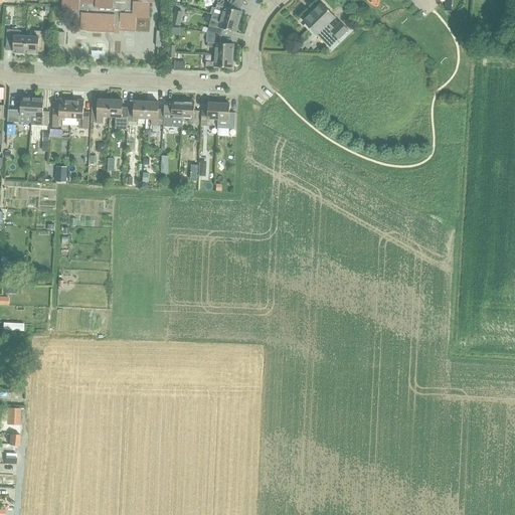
[(62,0),(62,9),(68,9),(81,23),(80,29),(114,31),(115,28),(136,30),(136,17),(149,18),(149,0),(62,0)]
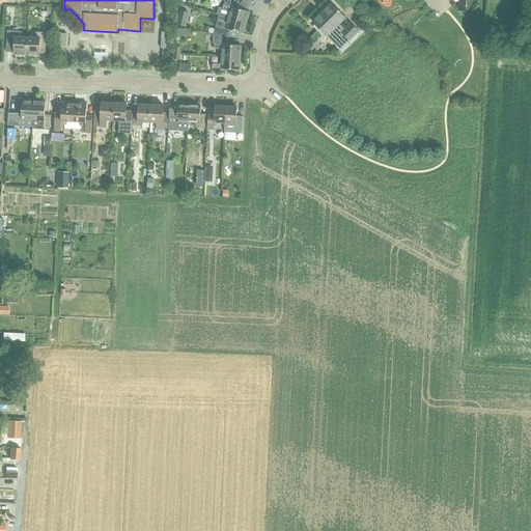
[(239,0),(225,0),(225,1),(222,9),(220,8),(218,15),(247,22),(250,11),(234,7),(239,0)]
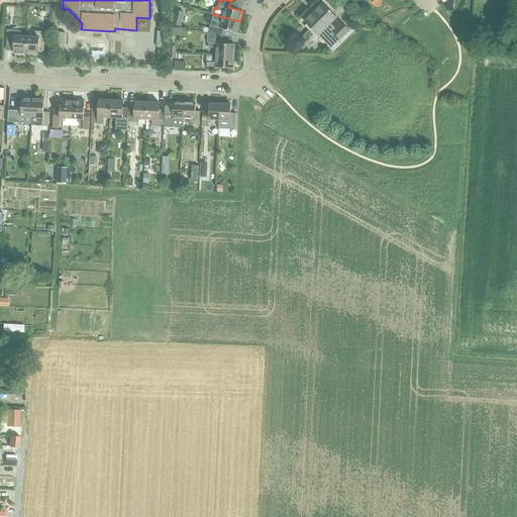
[(334,28),(330,24),(337,17),(323,3),(304,21),(318,35),(319,34),(329,44),(337,36),(340,39),(349,30),(341,22),(334,28)]
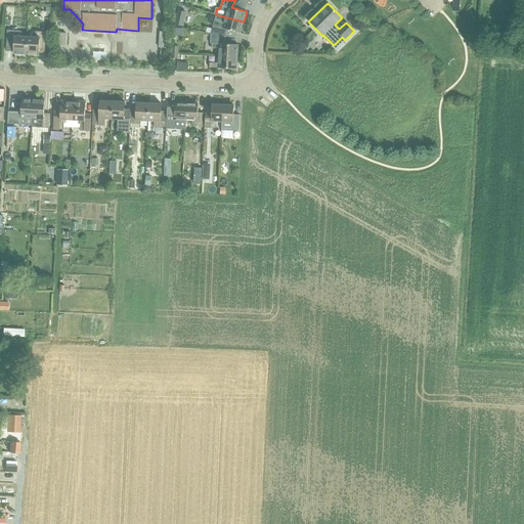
[(241,33),(244,22),(215,14),(214,20),(211,34),(225,36),(227,29),(241,33)]
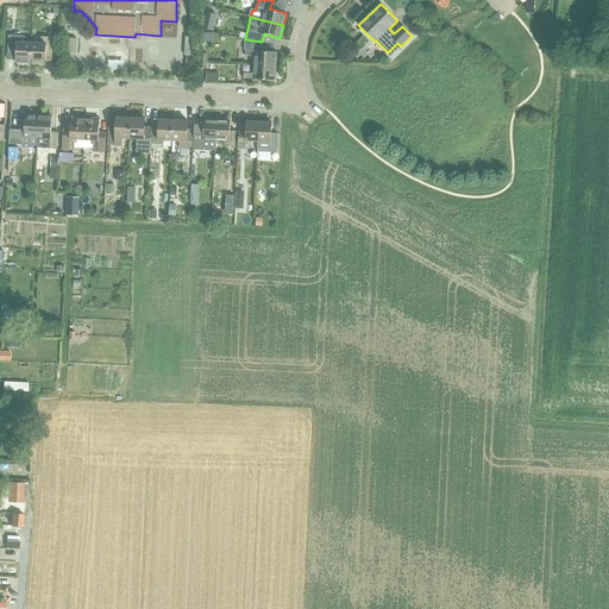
[(17,62),(31,63),(31,43),(23,42),(23,36),(8,35),(7,54),(17,54),(17,62)]
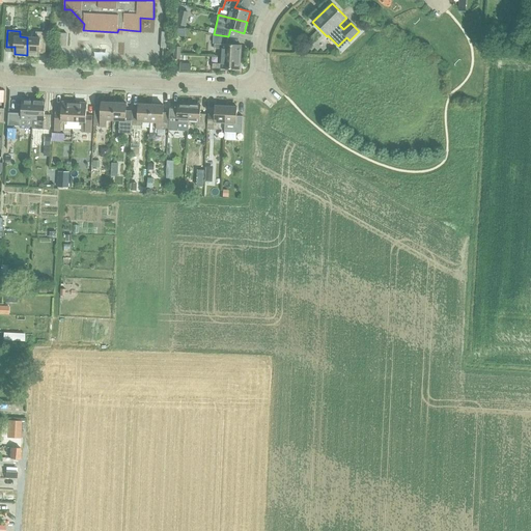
[(27,37),(27,55),(39,56),(39,49),(46,49),(47,32),(35,31),(35,37),(27,37)]
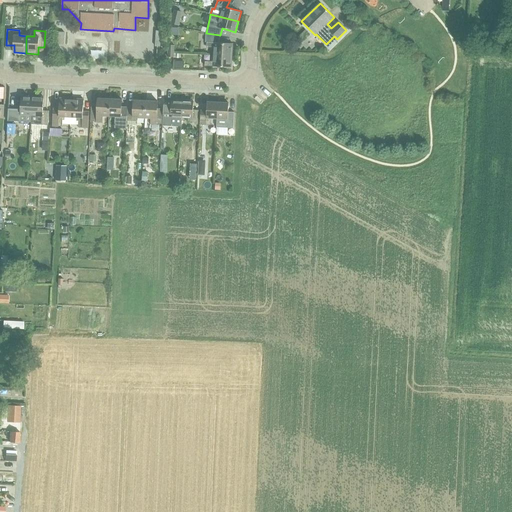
[(56,44),(64,44),(64,32),(56,32),(56,44)]
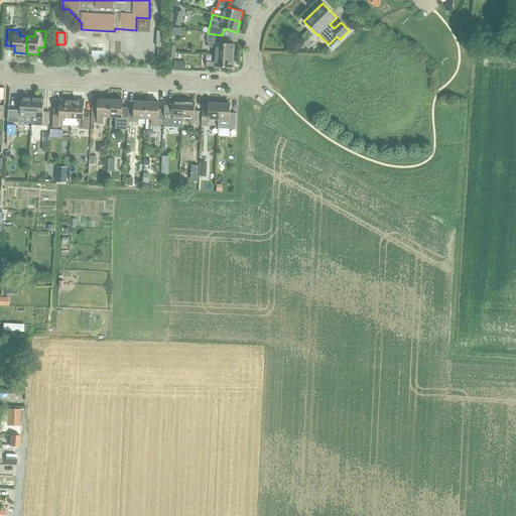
[(215,47),(215,54),(234,55),(235,43),(221,43),(222,35),(208,33),(207,42),(209,42),(209,47),(215,47)]
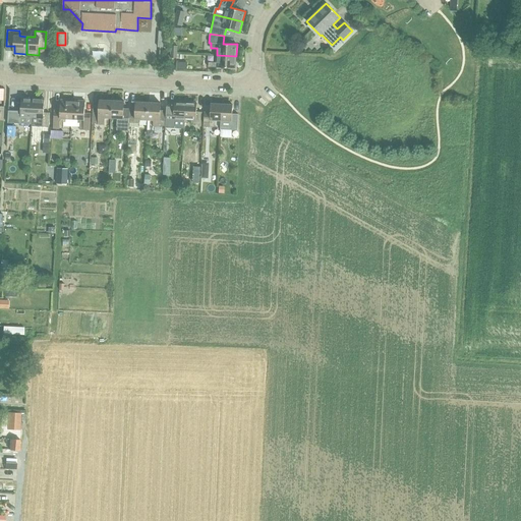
[(236,56),(217,55),(217,63),(209,62),(209,67),(235,68),(236,56)]
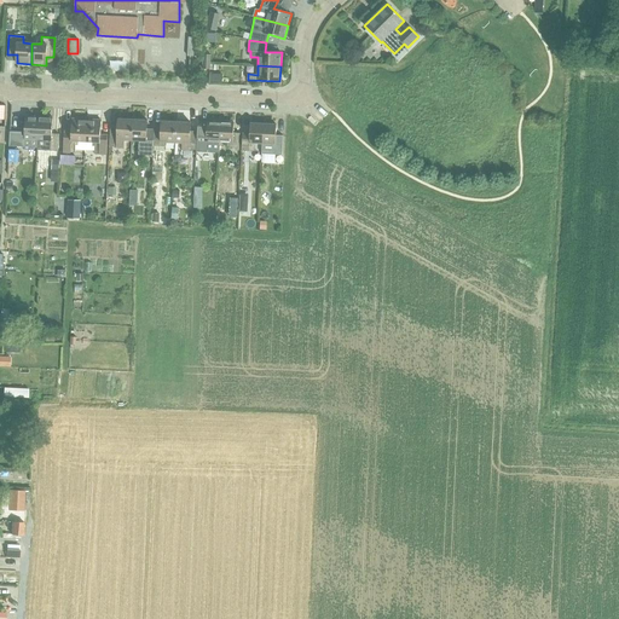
[(9,146),(38,148),(38,140),(39,116),(25,116),(24,132),(10,132),(9,146)]
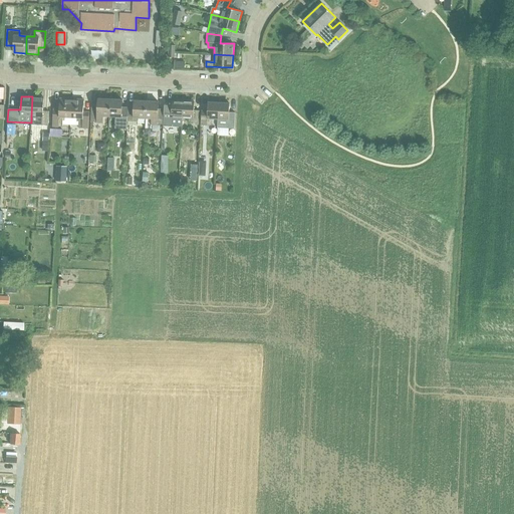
[(31,116),(31,122),(31,124),(48,125),(49,111),(43,110),(44,97),(32,96),(31,116)]
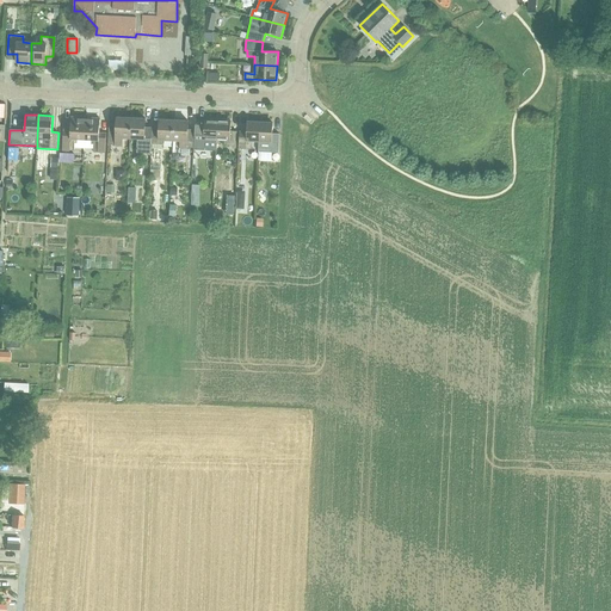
[(78,140),(85,140),(86,118),(72,117),(71,131),(63,131),(62,150),(74,150),(75,143),(78,143),(78,140)]
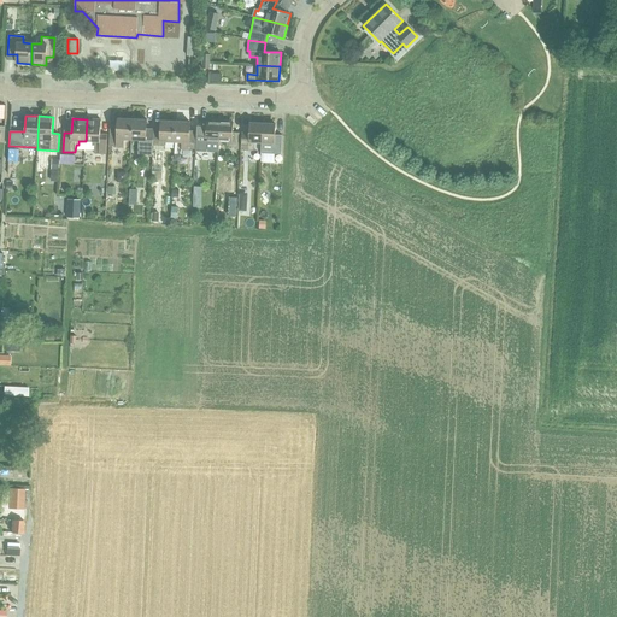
[(124,140),(131,140),(133,119),(118,118),(117,127),(110,127),(109,146),(116,147),(123,147),(124,140)]
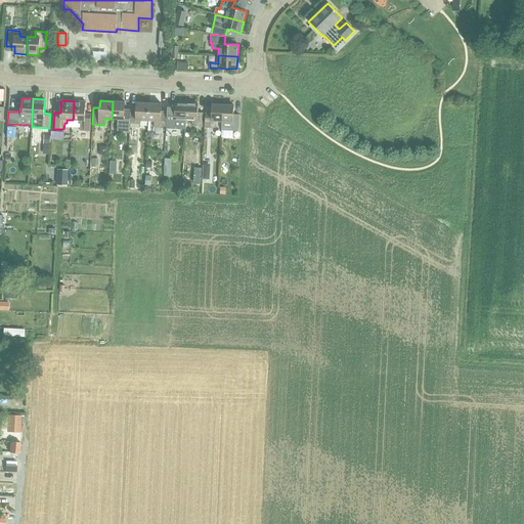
[(74,101),(73,120),(79,120),(78,127),(80,128),(80,130),(90,131),(91,115),(85,114),(86,101),(74,101)]
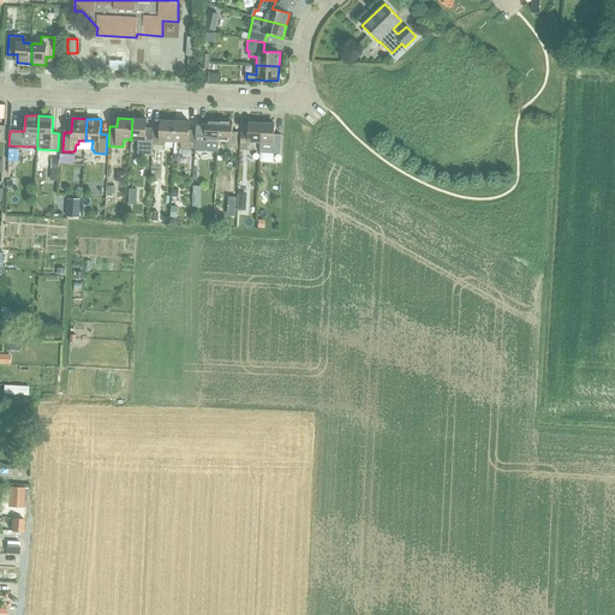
[(132,119),(131,139),(138,139),(137,154),(151,155),(153,145),(153,129),(145,127),(147,119),(132,119)]
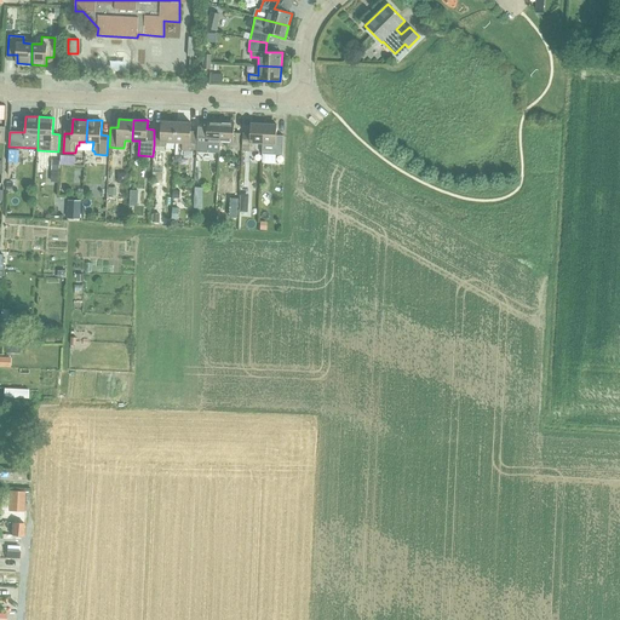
[(154,130),(154,147),(155,147),(155,150),(165,151),(165,147),(166,147),(166,142),(176,143),(177,122),(162,121),(161,130),(154,130)]
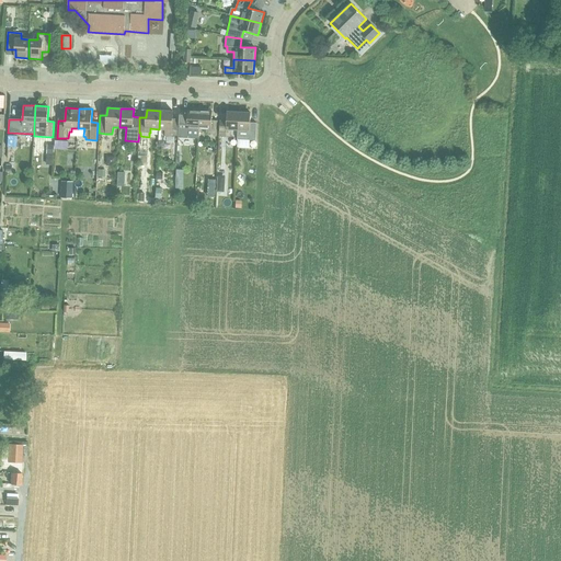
[(180,111),(179,119),(178,136),(187,136),(192,134),(195,136),(198,136),(198,129),(199,110),(187,110),(187,112),(180,111)]
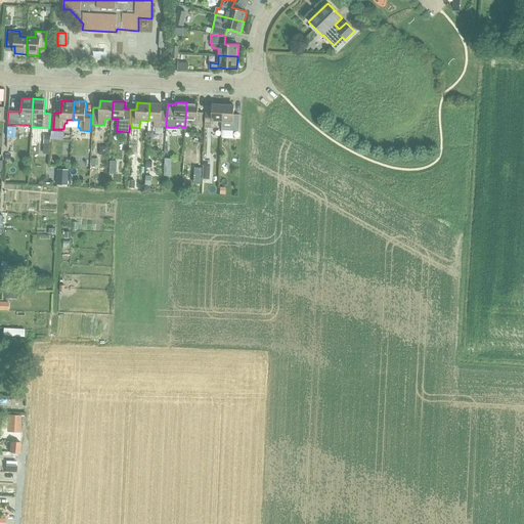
[(198,103),(186,102),(185,121),(192,121),(192,125),(203,126),(204,113),(198,113),(198,103)]
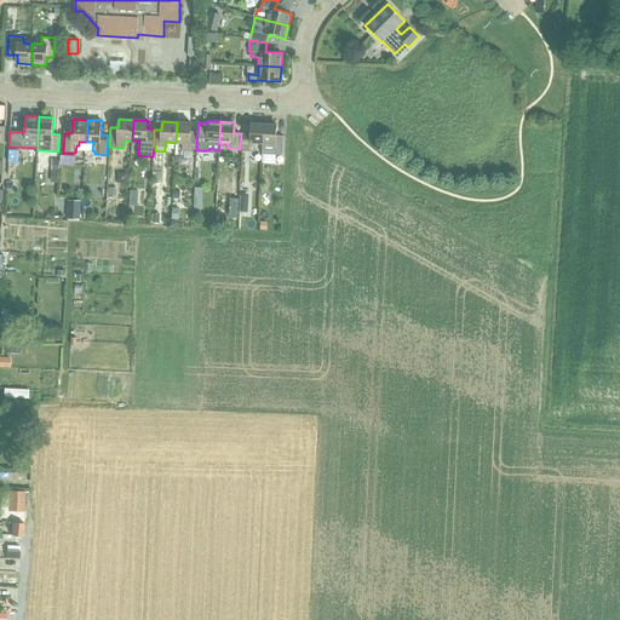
[(191,122),(177,122),(176,143),(183,143),(183,150),(189,150),(196,150),(197,132),(190,131),(191,122)]
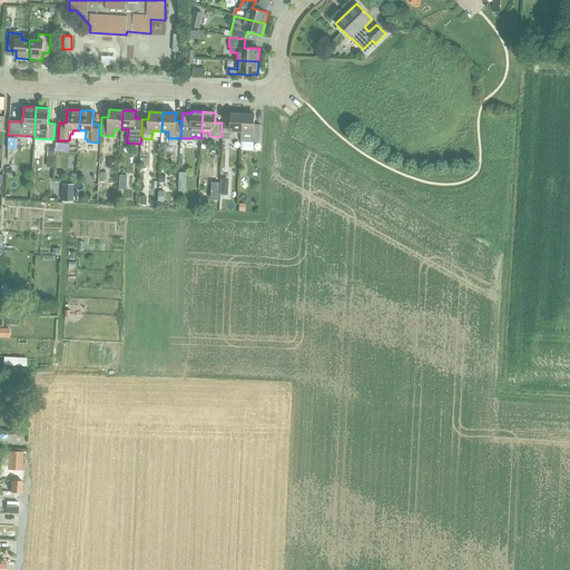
[(235,131),(242,133),(243,114),(231,114),(231,124),(224,123),(223,138),(235,139),(235,131)]
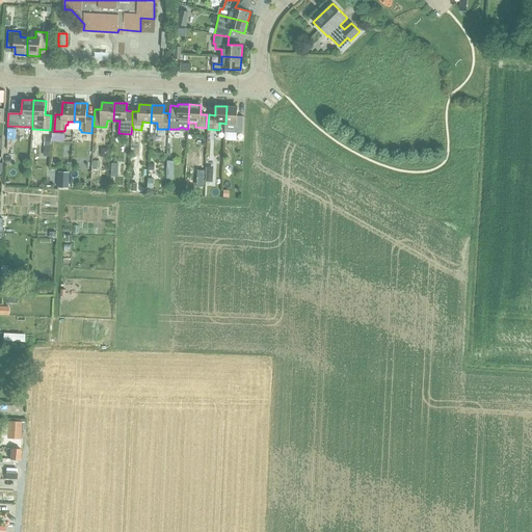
[(225,124),(225,130),(232,131),(242,131),(243,116),(237,116),(238,107),(227,106),(225,124)]
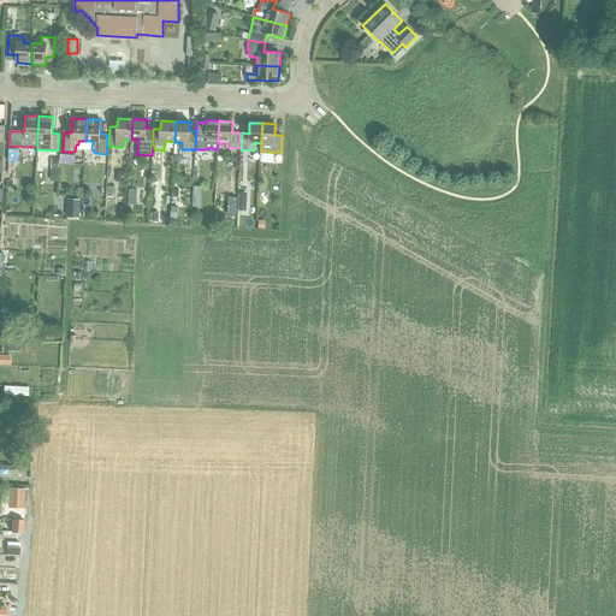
[(117,182),(128,182),(128,172),(117,172),(117,182)]
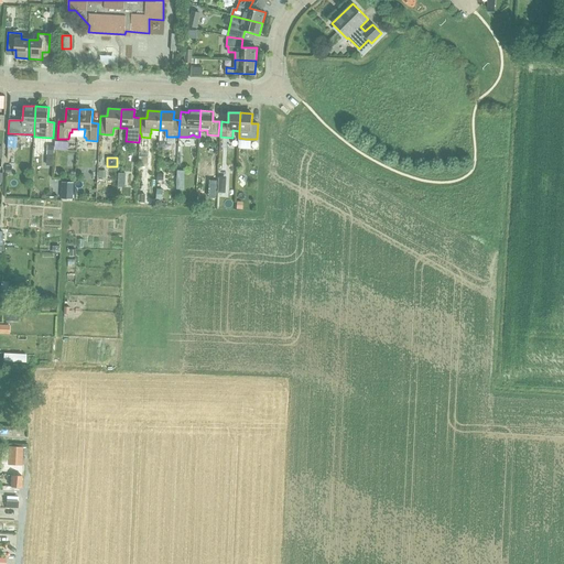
[(73,199),(74,183),(62,182),(61,199),(73,199)]
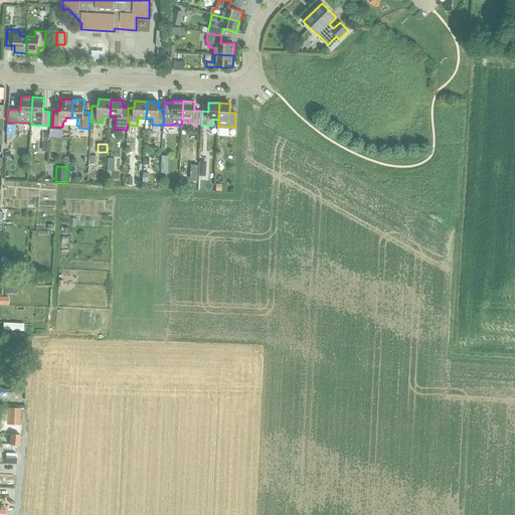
[(8,408),(7,424),(20,424),(20,409),(8,408)]
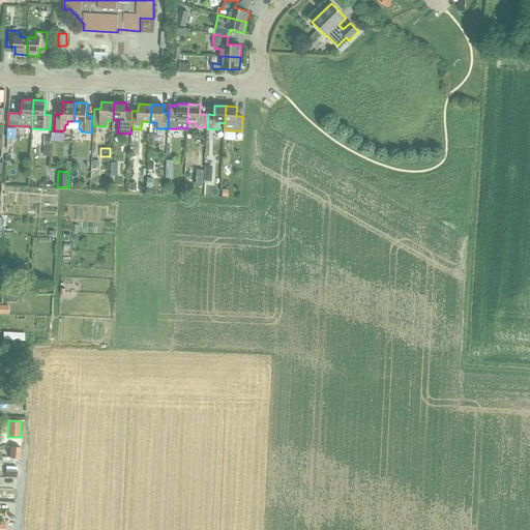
[(19,447),(9,447),(9,458),(19,459),(19,447)]
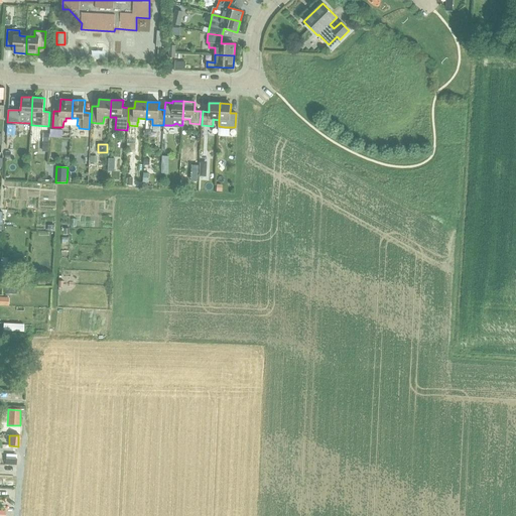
[(16,465),(17,455),(6,455),(5,465),(16,465)]
